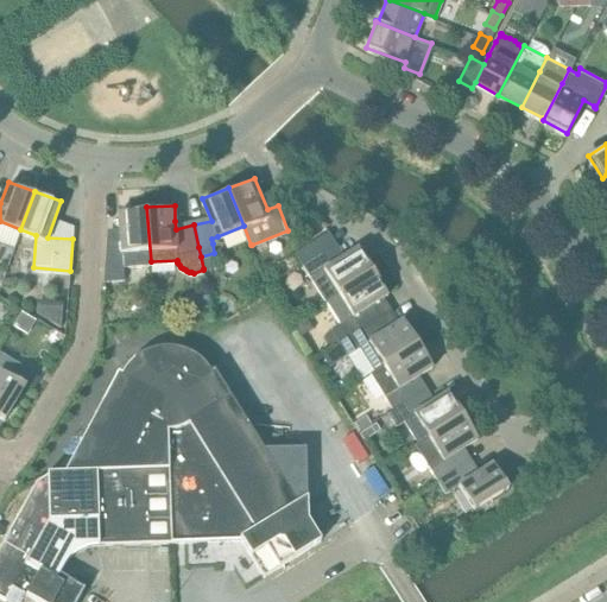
[(106,242),(103,279),(125,277),(124,264),(151,261),(146,207),(119,209),(121,241),(106,242)]
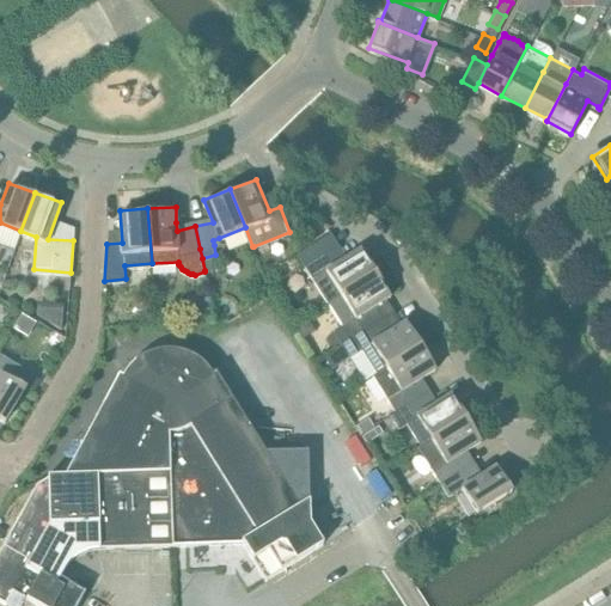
[(305,245),(297,251),(305,264),(313,258),(333,246),(324,234),(305,245)]
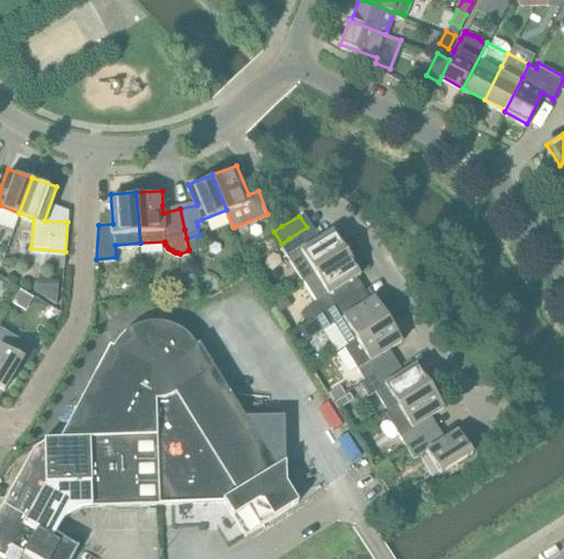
[(289,238),(282,244),(289,256),(302,277),(304,276),(315,269),(348,249),(333,227),(315,239),(307,227),(289,238)]
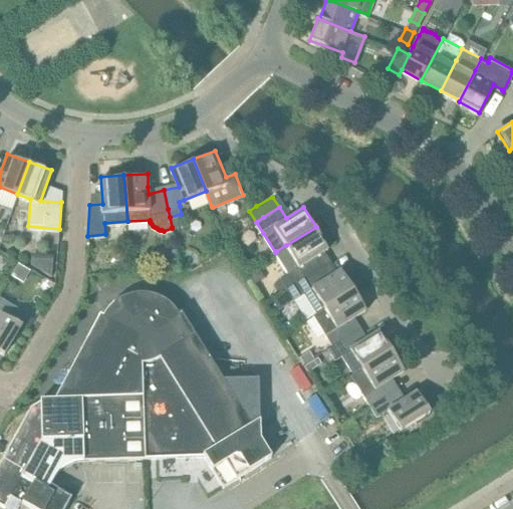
[(286,245),(276,251),(288,271),(287,271),(280,276),(287,287),(294,282),(301,278),(316,268),(310,258),(328,247),(316,227),(286,245)]
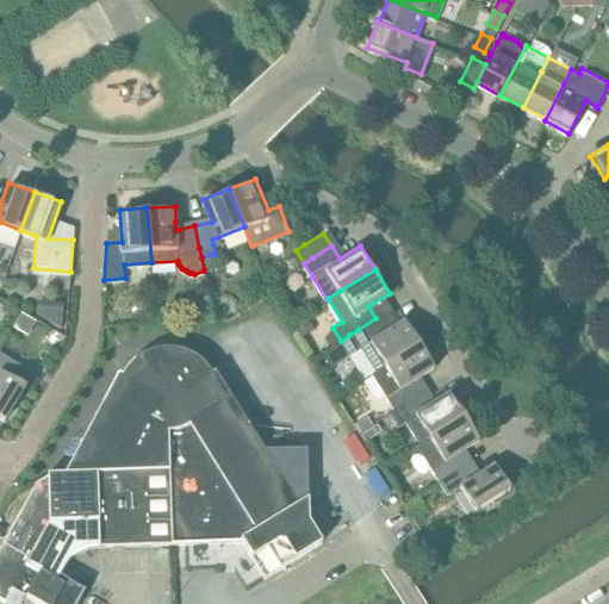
[(62,324),(64,299),(53,299),(50,317),(62,324)]
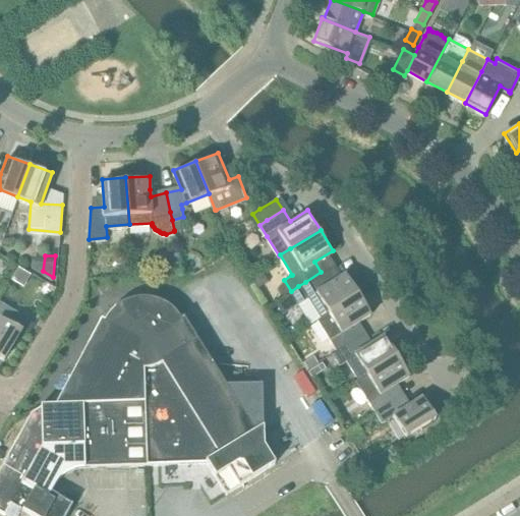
[(298,286),(291,291),(297,301),(299,301),(310,321),(318,318),(321,316),(328,310),(329,310),(358,291),(346,271),(343,273),(335,278),(328,267),(321,272),(305,282),(298,286)]
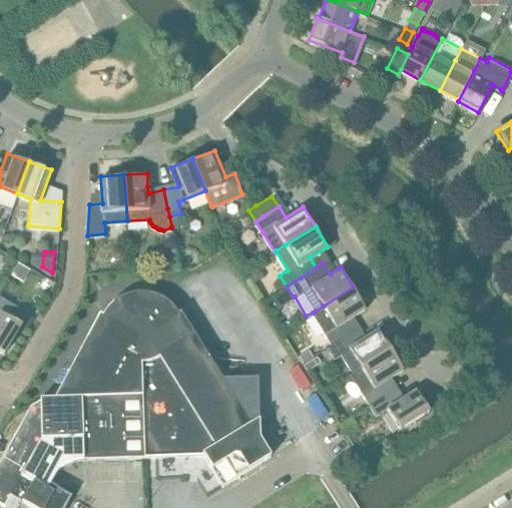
[(316,311),(313,313),(325,332),(332,343),(349,332),(342,322),(365,307),(353,287),(324,306),(323,306),(316,311)]
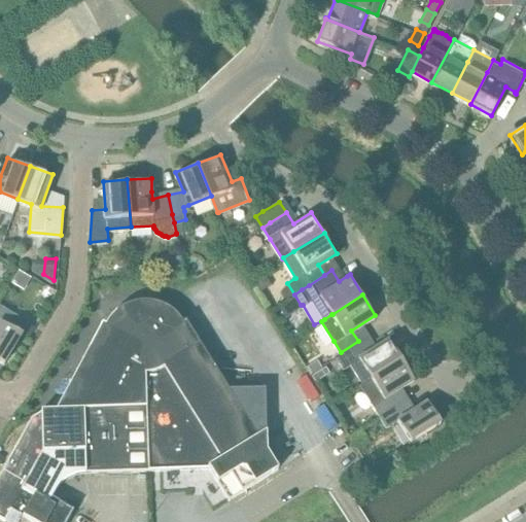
[(103,320),(57,407),(147,404),(149,467),(189,466),(199,465),(209,465),(229,497),(248,485),(278,466),(267,448),(258,435),(267,429),(266,384),(228,385),(185,317),(182,319),(180,316),(177,312),(174,309),(170,306),(166,304),(162,302),(158,300),(153,299),(148,299),(144,298),(139,299),(135,300),(130,301),(126,303),(121,305),(117,307),(114,310),(111,314),(108,317),(105,321),(103,320)]
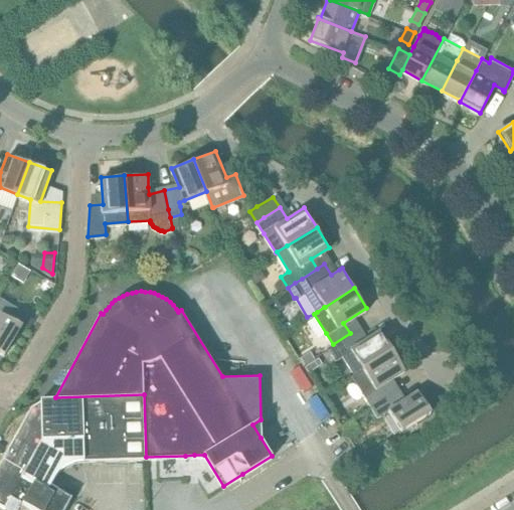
[(28,312),(0,295),(0,350),(4,353),(21,324),(22,324),(28,314),(28,312)]
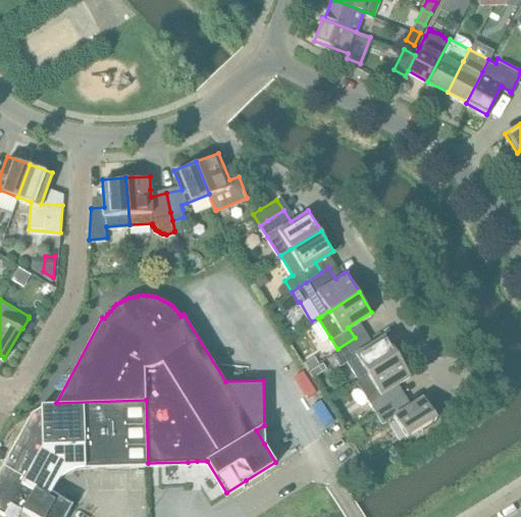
[(22,328),(21,328),(30,329),(32,326),(35,321),(29,318),(22,328)]
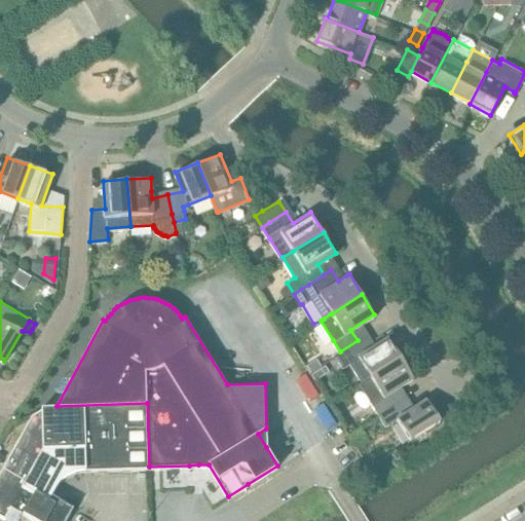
[(340,351),(335,355),(342,365),(346,363),(349,361),(362,381),(371,375),(401,357),(388,336),(376,343),(369,333),(358,340),(340,351)]
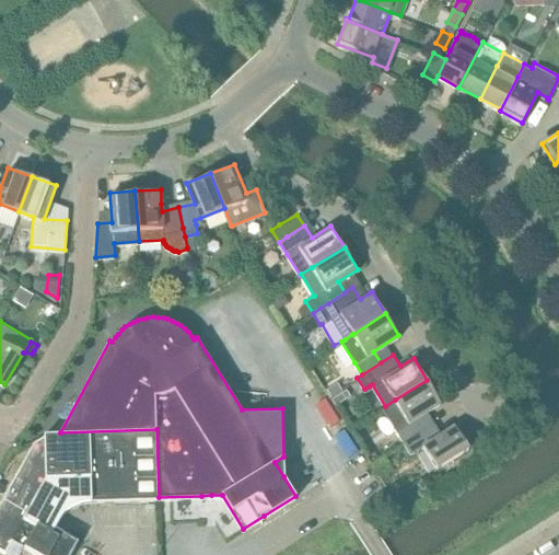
[(330,393),(341,386),(337,379),(326,386),(330,393)]
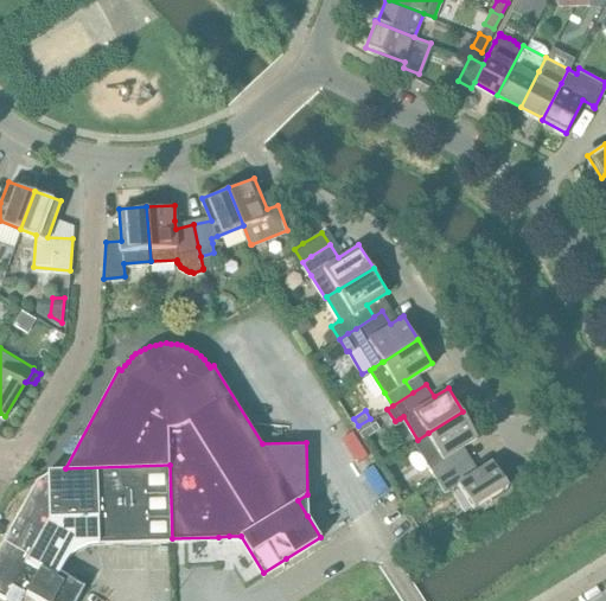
[(418,440),(415,441),(429,465),(438,477),(466,459),(458,447),(477,435),(463,411),(428,433),(418,440)]
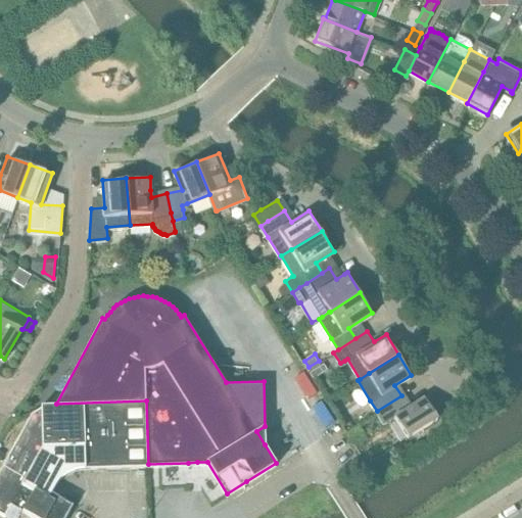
[(324,361),(310,369),(314,375),(327,366),(324,361)]
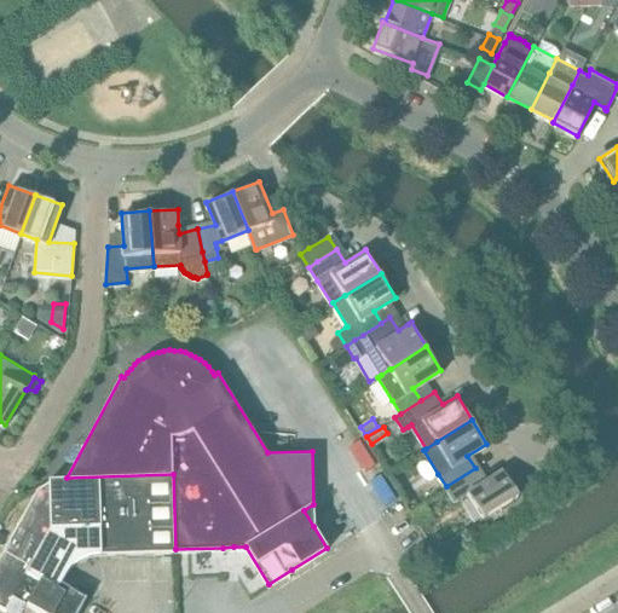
[(475,468),(446,486),(454,499),(462,493),(468,491),(483,515),(518,493),(502,468),(487,478),(480,466),(475,469),(475,468)]
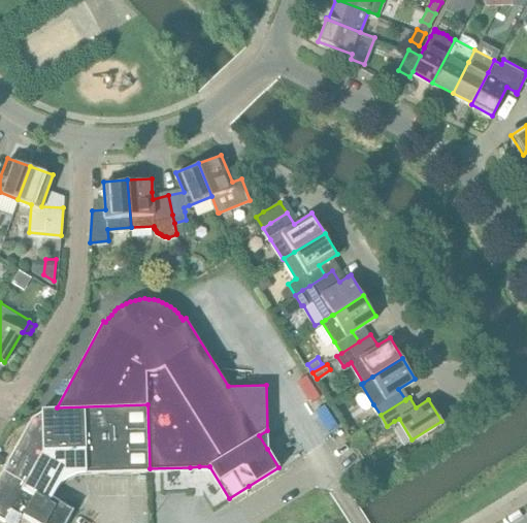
[(32,415),(0,471),(0,516),(5,519),(11,508),(38,522),(64,522),(73,508),(62,501),(52,495),(56,487),(57,486),(59,483),(62,481),(65,478),(68,476),(69,475),(71,474),(75,472),(78,471),(83,470),(87,470),(107,469),(132,469),(150,468),(147,404),(57,407),(41,407),(41,409),(32,415)]
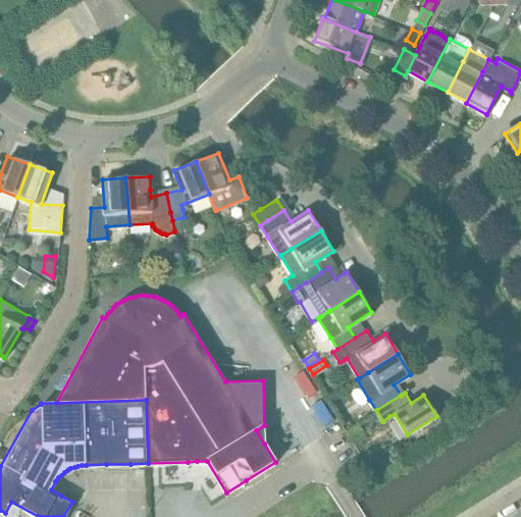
[(355,444),(365,437),(357,423),(347,430),(355,444)]
